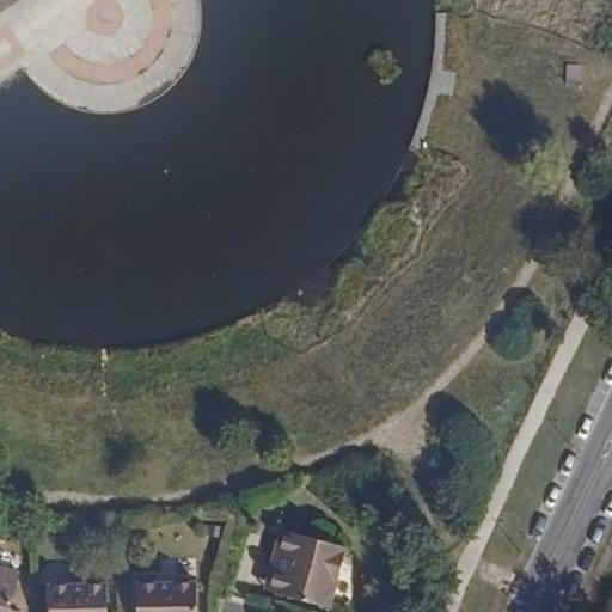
[(281,528),(275,551),(286,554),(275,593),(330,609),(347,548),(281,528)]
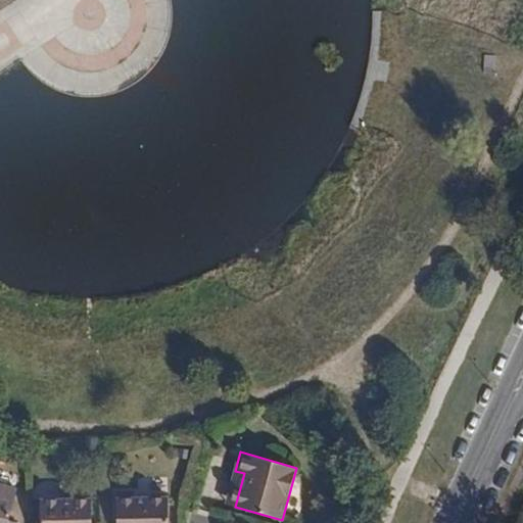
[(244,473),(235,471),(226,504),(235,507),(244,473)]
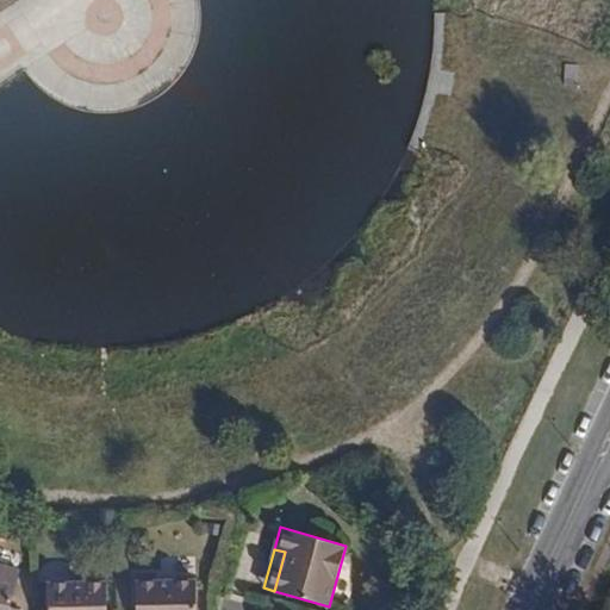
[(0,609),(8,609),(10,607),(19,572),(0,566),(0,609)]
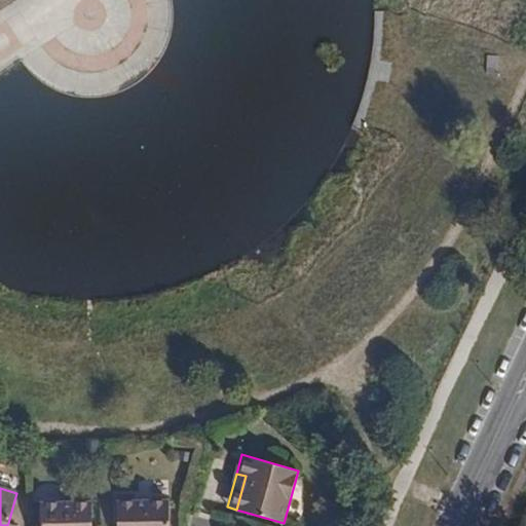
[(74,502),(91,501),(91,493),(74,494),(74,502)]
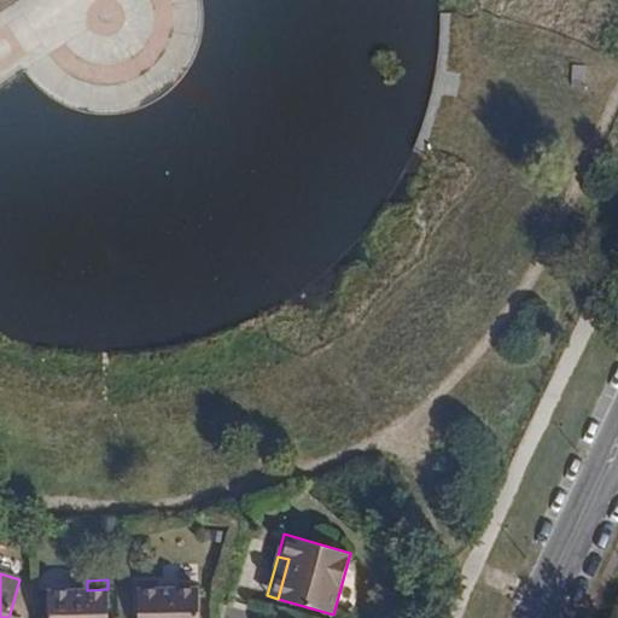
[(158,588),(138,588),(138,617),(197,617),(197,588),(158,588)]
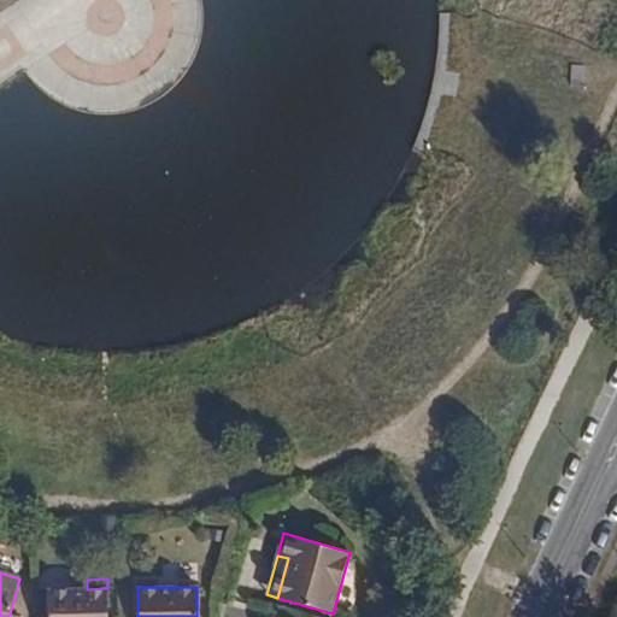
[(107,616),(107,588),(87,589),(48,589),(47,616),(107,616)]
